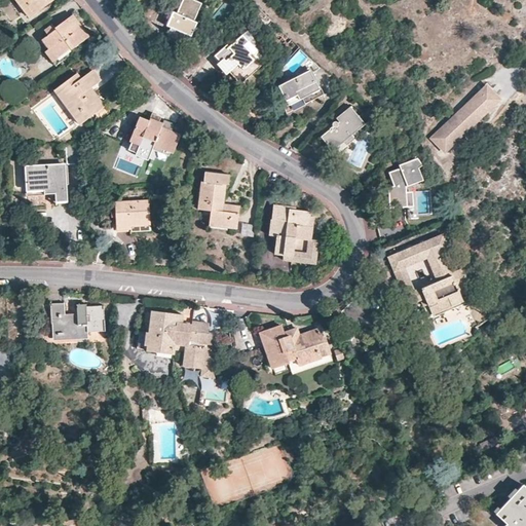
[(16,0),(29,16),(49,0),(16,0)]
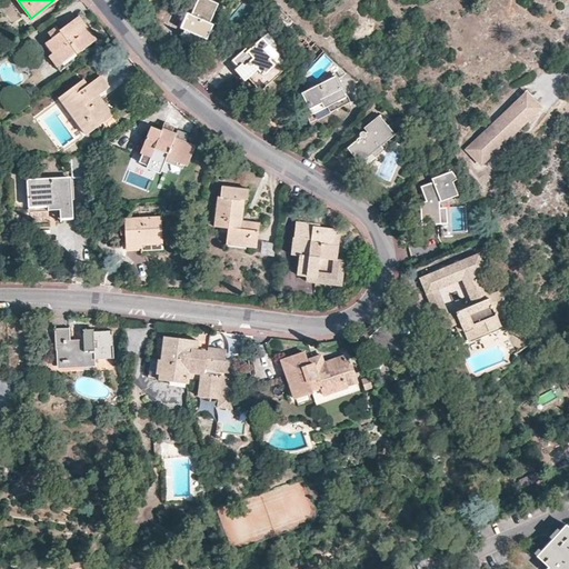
[(187,40),(199,46),(203,37),(208,39),(213,26),(210,23),(219,5),(210,0),(197,0),(191,16),(188,13),(181,28),(186,30),(182,38),(187,40)]
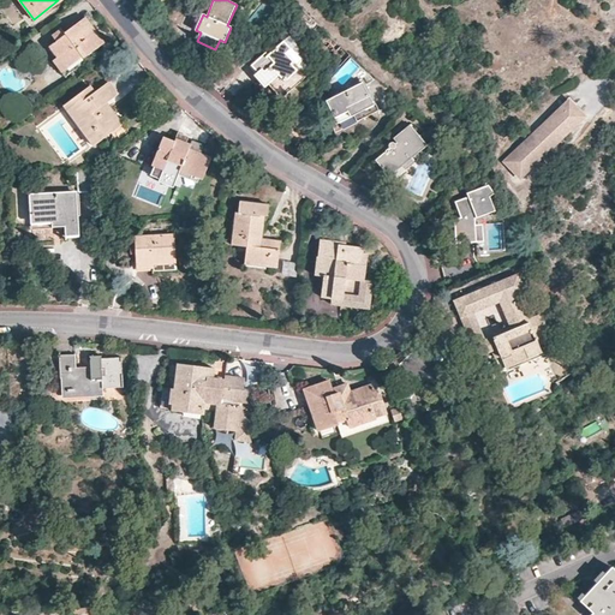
[(84,58),(103,43),(88,22),(84,16),(71,27),(70,24),(54,36),(55,39),(48,43),(59,57),(53,61),(65,77),(87,60),(84,58)]
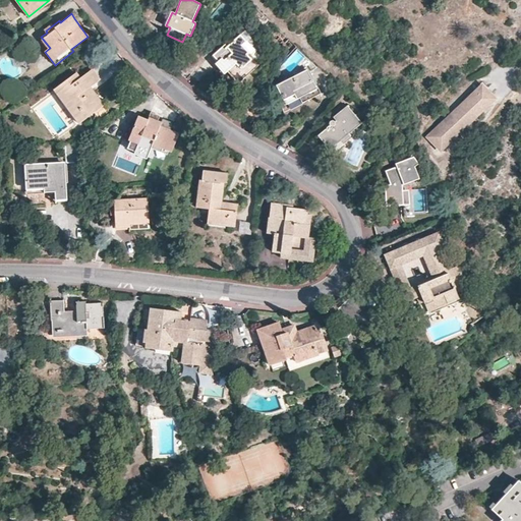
[(244,31),(240,35),(246,42),(250,38),(244,31)]
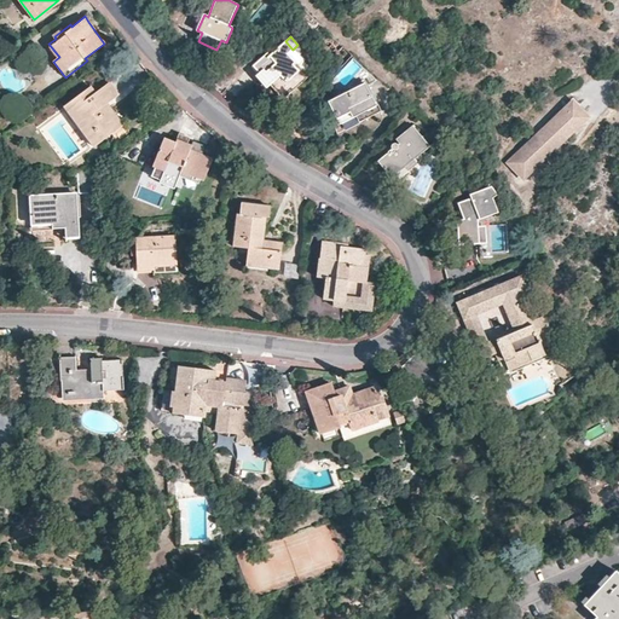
[(258,73),(261,77),(265,74),(283,94),(291,86),(294,90),(306,79),(293,64),(300,58),(293,50),(285,41),(277,48),(276,46),(253,67),(258,73)]
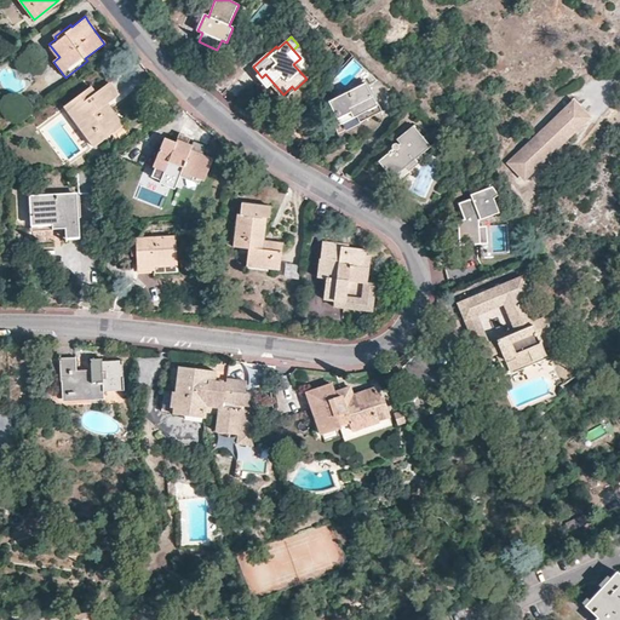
[(314,73),(300,58),(293,64),(306,79),(314,73)]
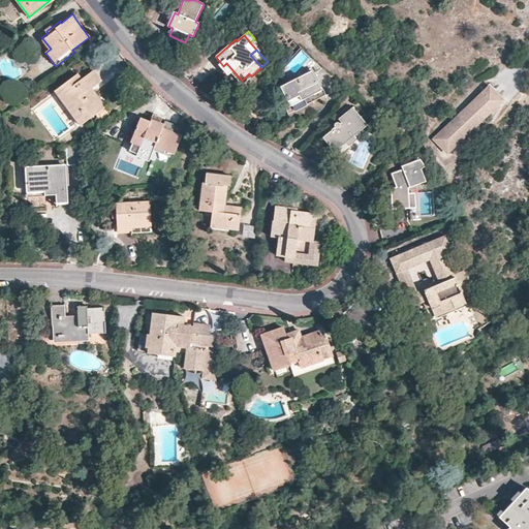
[(104,106),(91,88),(100,81),(97,76),(93,70),(82,80),(76,74),(55,92),(80,125),(104,106)]
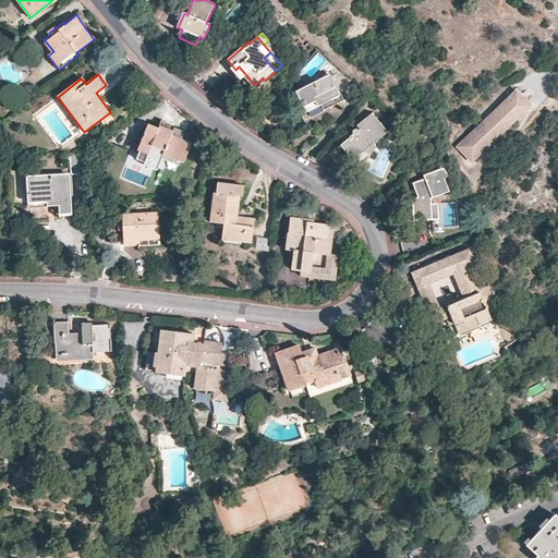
[(328,74),(319,79),(298,88),(301,95),(299,97),(305,112),(312,109),(320,105),(322,107),(324,106),(324,107),(341,98),(328,74)]
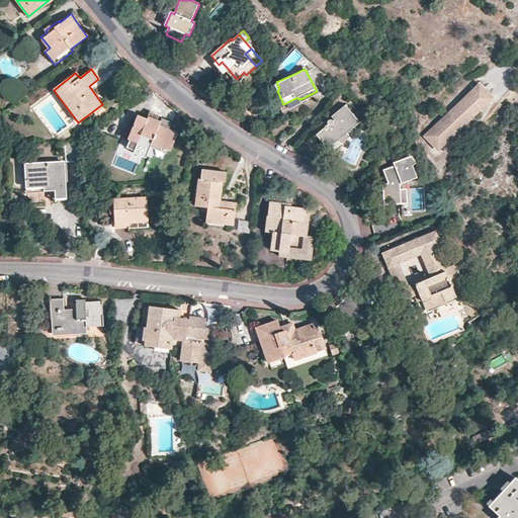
[(450,139),(494,97),(481,84),(428,136),(440,149),(450,139)]
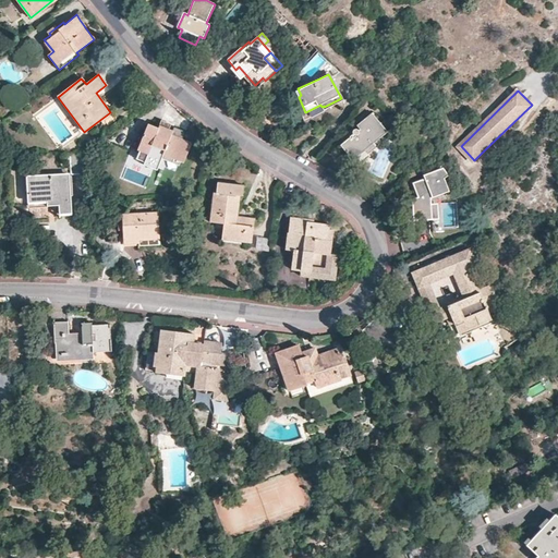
[(348,154),(353,159),(365,149),(368,153),(376,146),(373,143),(387,131),(372,112),(356,125),(359,129),(359,130),(356,129),(355,129),(354,129),(353,129),(352,130),(352,132),(352,133),(352,134),(340,145),(348,154)]
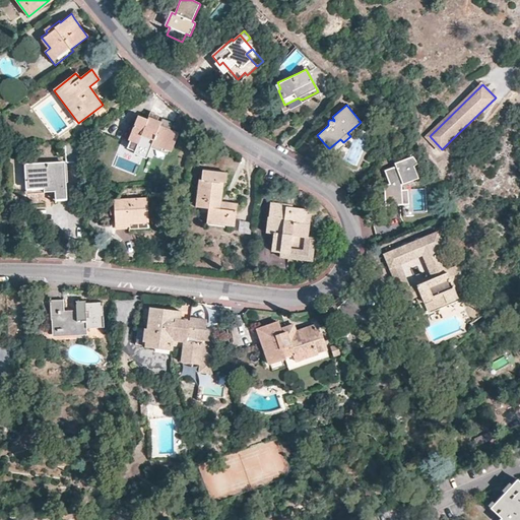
[(171,152),(178,134),(170,131),(173,123),(168,121),(163,119),(161,122),(157,121),(158,119),(148,116),(147,119),(138,116),(129,139),(132,140),(138,143),(135,150),(148,155),(147,157),(160,161),(160,159),(164,160),(167,151),(171,152)]
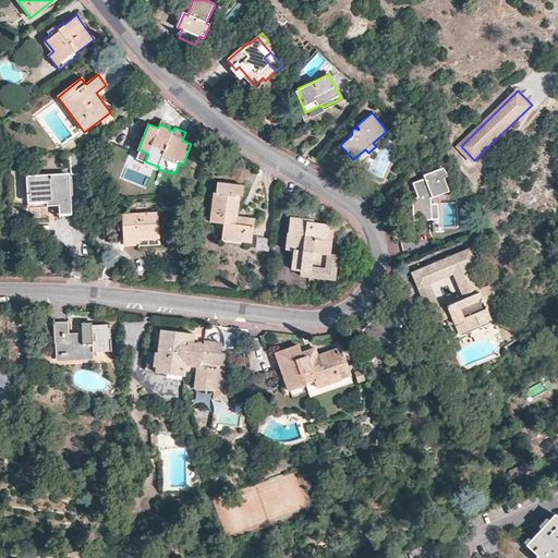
[(138,159),(145,161),(148,154),(142,150),(138,159)]
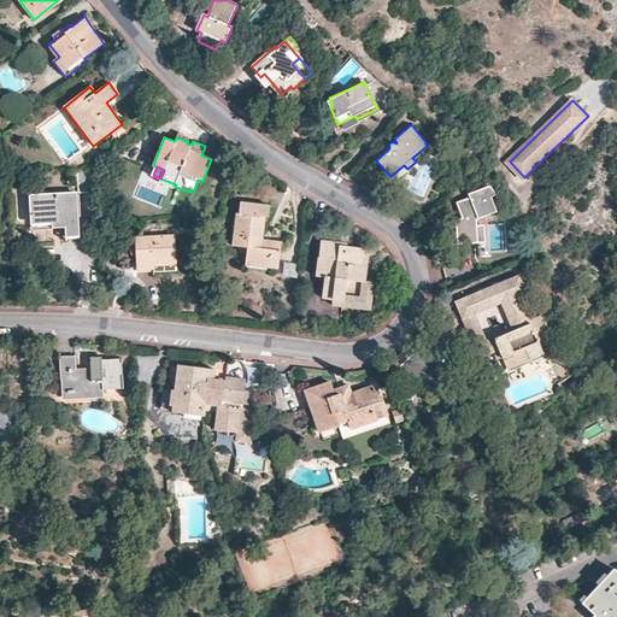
[(98,192),(97,169),(77,170),(78,193),(98,192)]
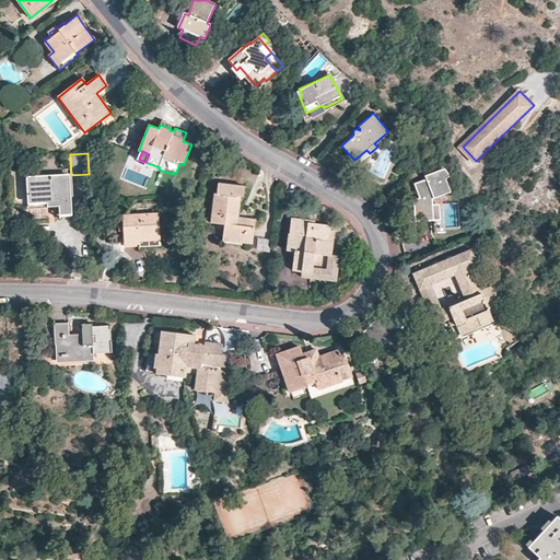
[(159,172),(159,170),(160,167),(146,162),(144,166),(159,172)]
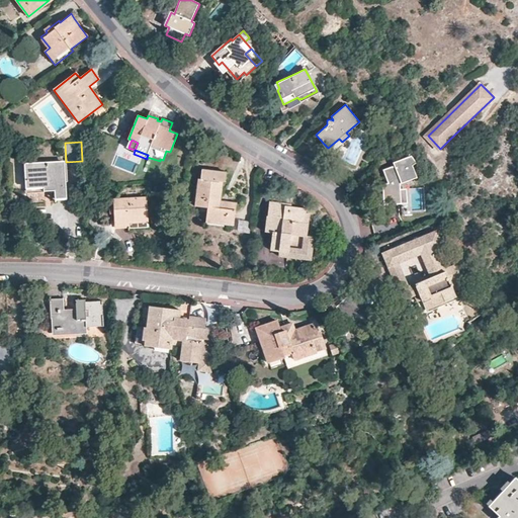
[(396,203),(403,202),(401,189),(401,183),(418,177),(413,164),(417,163),(411,155),(394,162),(395,165),(384,169),(390,183),(383,185),(384,204),(396,203)]
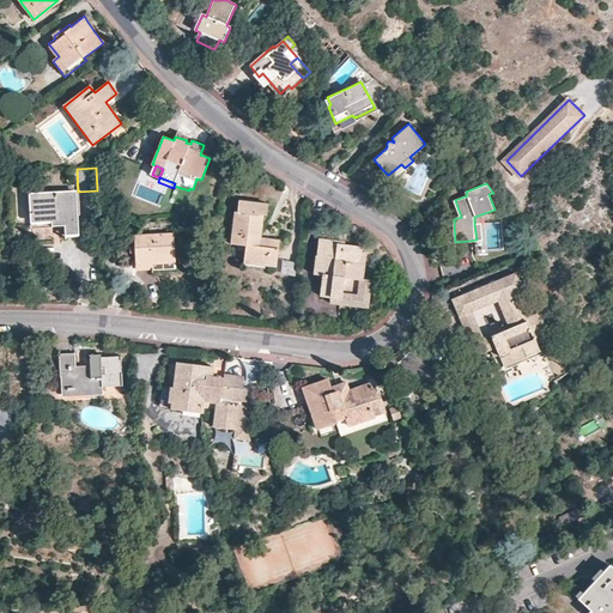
[(82,236),(79,192),(32,195),(35,224),(55,223),(56,229),(62,229),(68,229),(68,237),(82,236)]
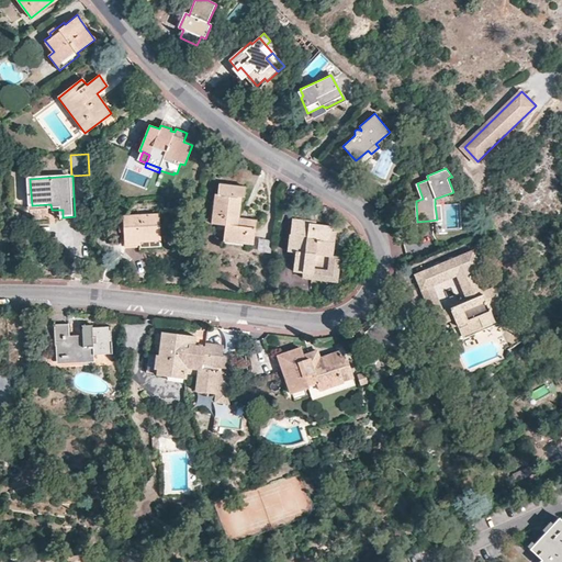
[(255,218),(239,216),(242,197),(243,197),(245,186),(242,184),(218,182),(216,193),(215,192),(211,222),(224,224),(225,224),(225,225),(225,226),(224,236),(245,239),(244,243),(253,244),(256,220),(256,218),(255,218)]
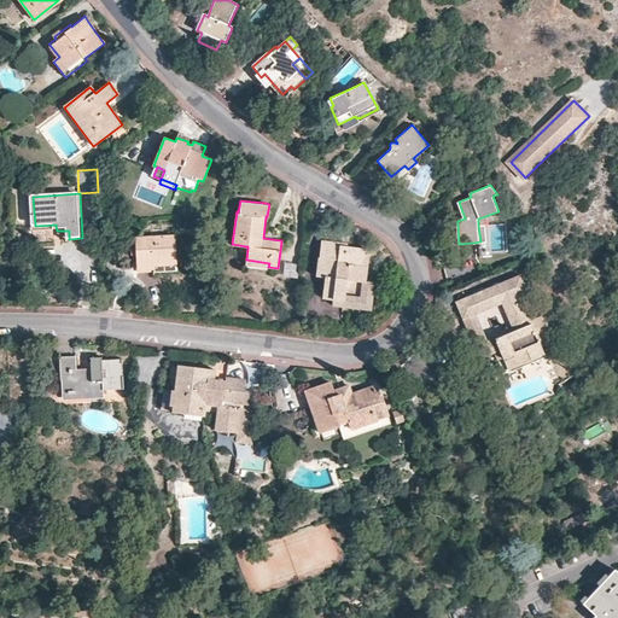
[(178,274),(175,235),(130,237),(133,262),(133,263),(134,263),(136,263),(136,269),(145,269),(156,269),(156,274),(178,274)]
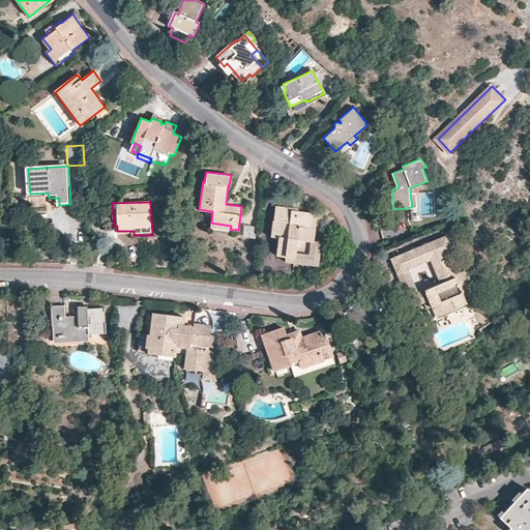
[(314,241),(317,217),(313,216),(313,212),(293,210),(293,208),(275,206),(271,236),(278,237),(276,256),(295,258),(298,239),(314,241)]
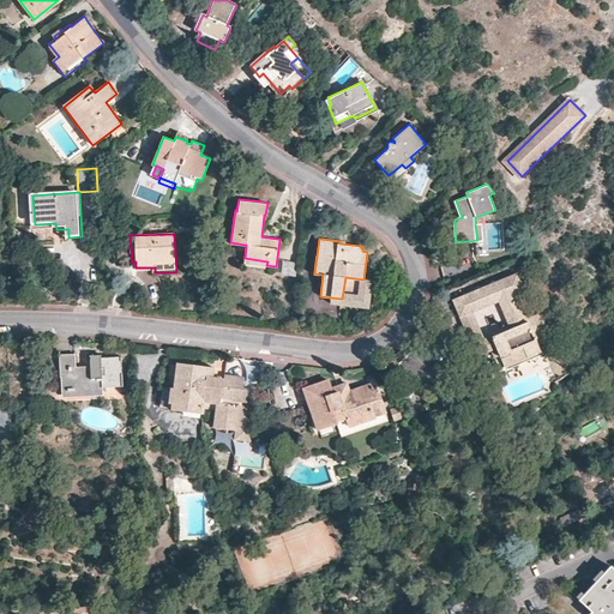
[(283,276),(296,276),(298,262),(283,262),(283,276)]
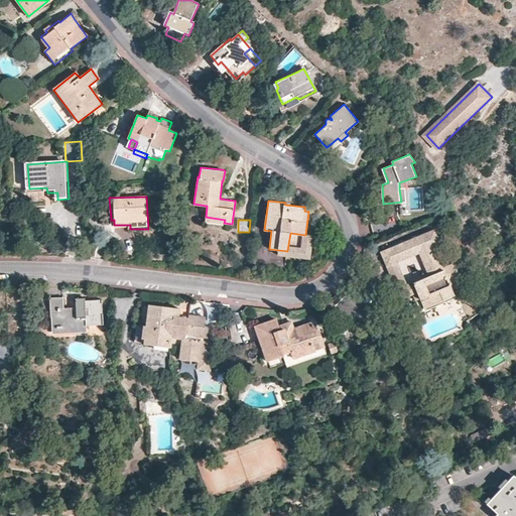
[(309,254),(311,231),(306,230),(305,235),(290,233),(287,251),(309,254)]
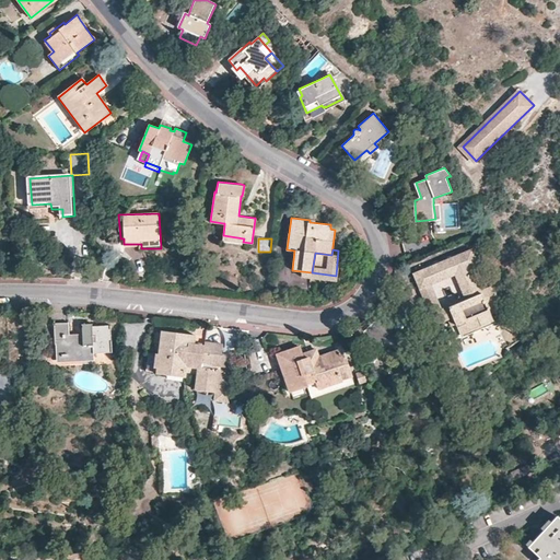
[(470,267),(477,264),(471,249),(413,273),(420,289),(430,284),(455,273),(470,267)]
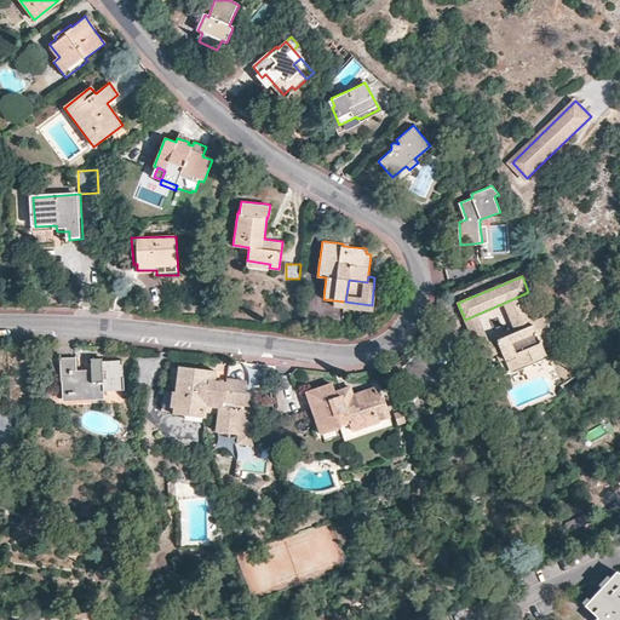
[(516,332),(497,339),(501,350),(510,371),(546,355),(543,346),(556,340),(546,314),(530,320),(514,327),(516,332)]
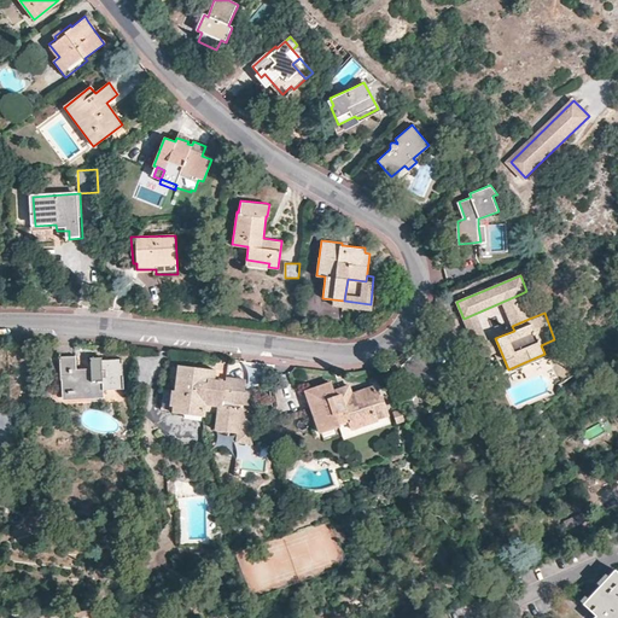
[(481,328),(474,314),(464,319),(466,325),(470,333),(481,328)]
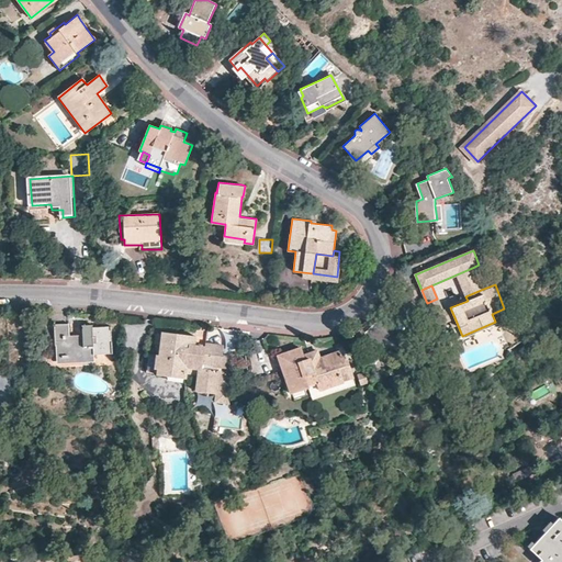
[(441,307),(437,299),(427,303),(437,325),(448,321),(454,317),(450,307),(442,311),(441,307)]
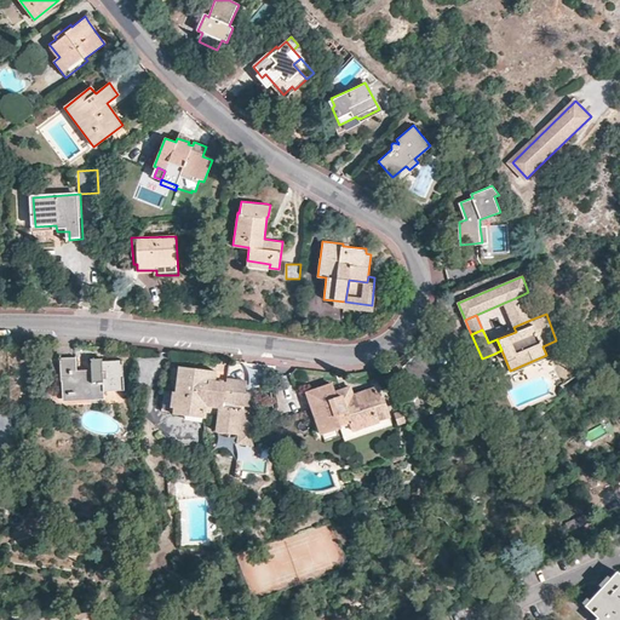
[(104,391),(125,390),(124,360),(103,360),(103,357),(91,359),(92,369),(76,371),(76,357),(70,357),(59,359),(61,380),(65,380),(65,394),(92,391),(92,395),(104,395),(104,391)]
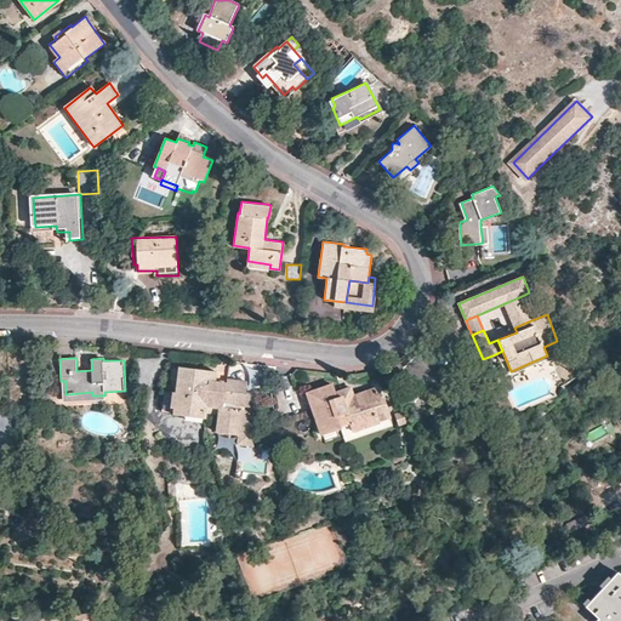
[(216,370),(181,366),(180,369),(177,389),(177,392),(175,412),(175,414),(205,417),(206,405),(221,408),(221,406),(224,408),(227,383),(215,382),(216,370)]
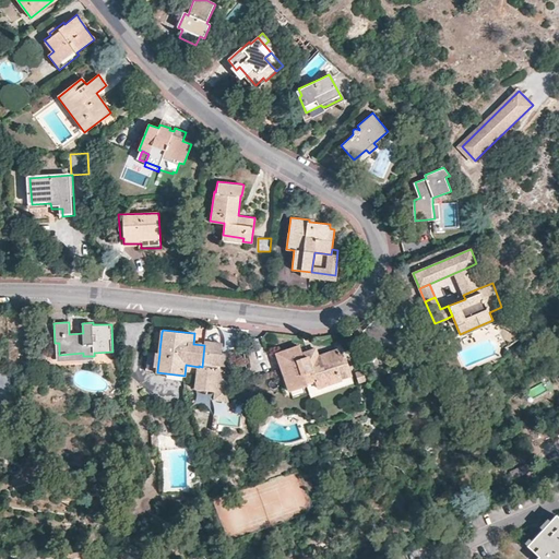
[(159,351),(162,332),(155,331),(153,349),(159,351)]
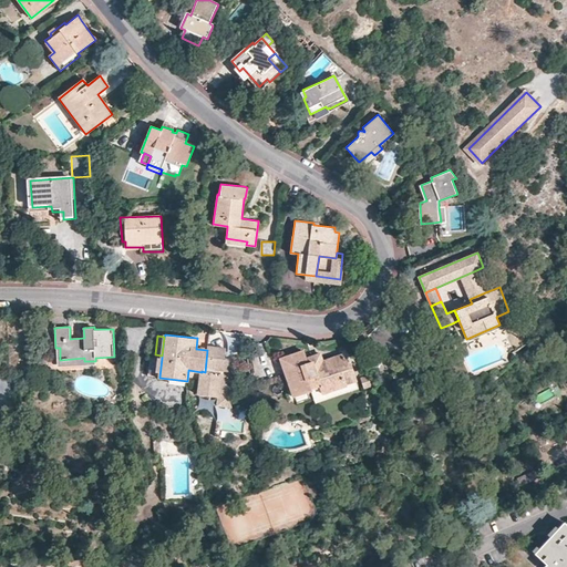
[(234,354),(238,340),(230,338),(227,352),(234,354)]
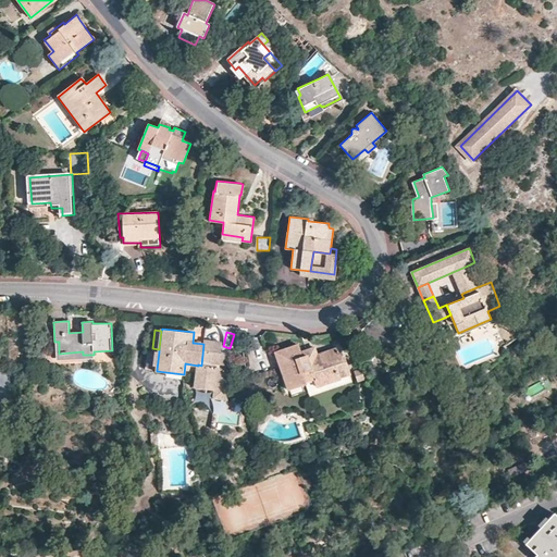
[(201,366),(198,364),(198,366),(196,387),(214,390),(218,363),(227,364),(229,354),(221,353),(222,342),(205,339),(203,344),(201,366)]
